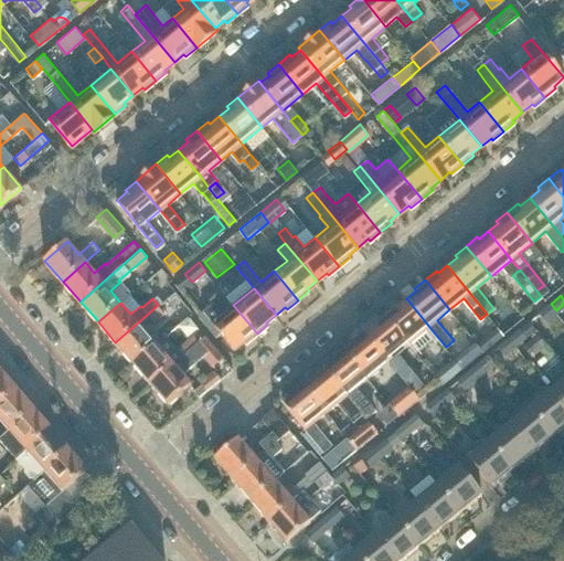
[(408,343),(429,327),(406,298),(396,307),(394,305),(384,314),(408,343)]
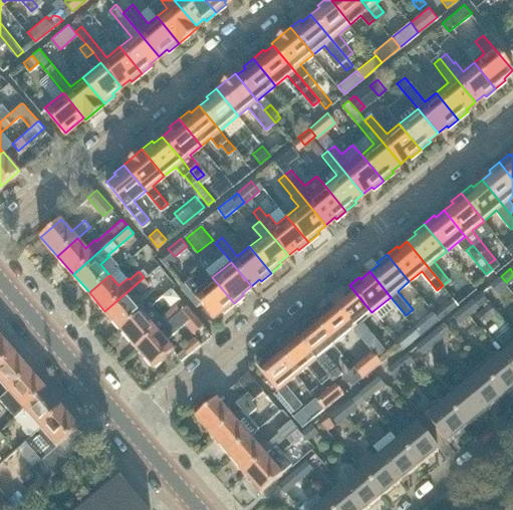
[(496,291),(506,282),(501,276),(491,284),(496,291)]
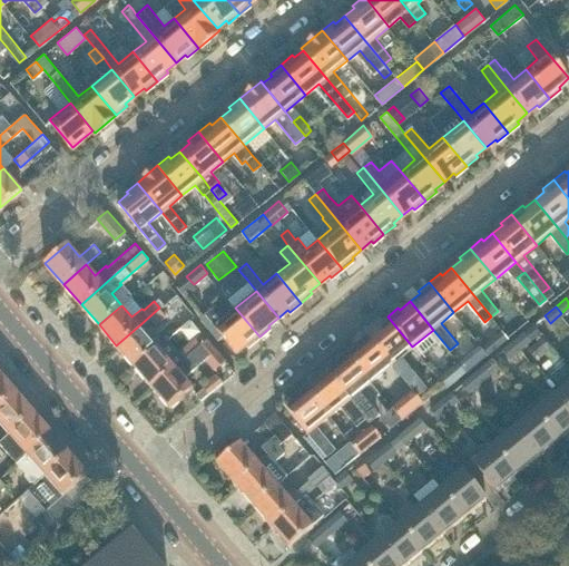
[(155,323),(165,314),(159,308),(149,316),(155,323)]
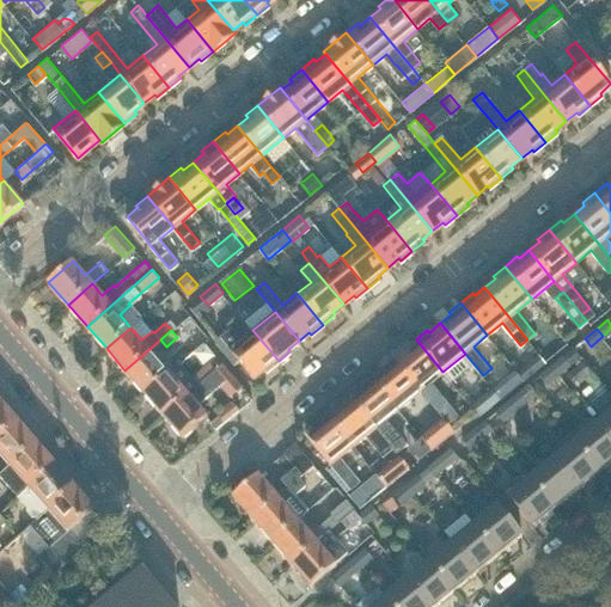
[(267,371),(279,361),(252,330),(230,348),(254,378),(264,368),(267,371)]
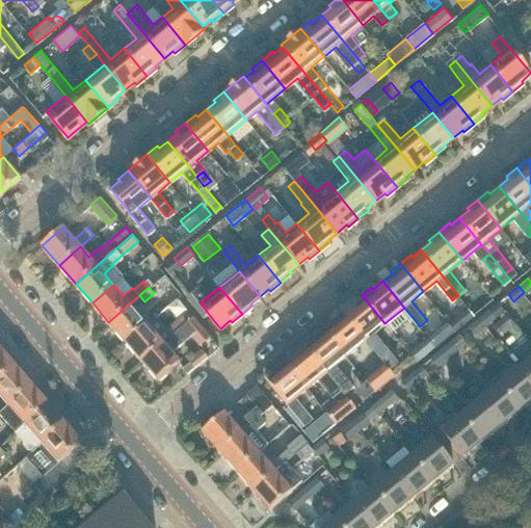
[(365,339),(385,323),(362,295),(351,304),(353,306),(344,313),(365,339)]
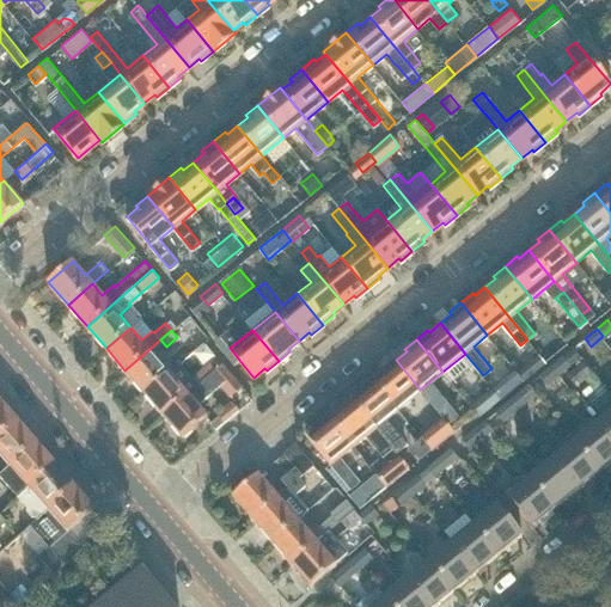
[(145,392),(169,372),(150,349),(124,371),(145,392)]
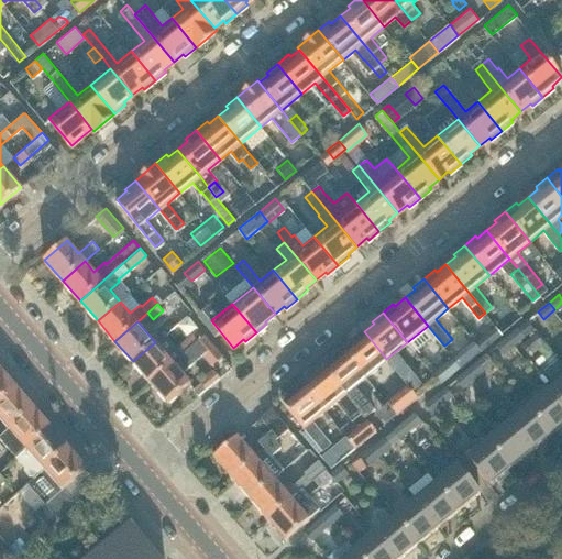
[(502,332),(498,328),(496,326),(475,342),(481,349),(502,332)]
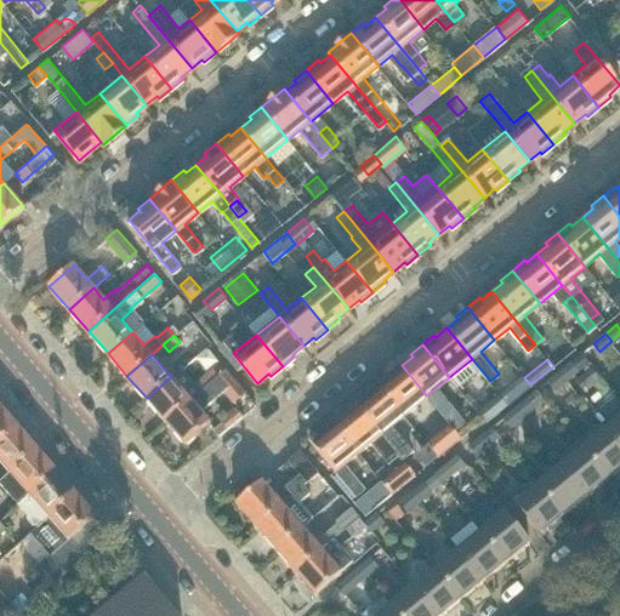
[(559,370),(567,378),(578,369),(570,361),(559,370)]
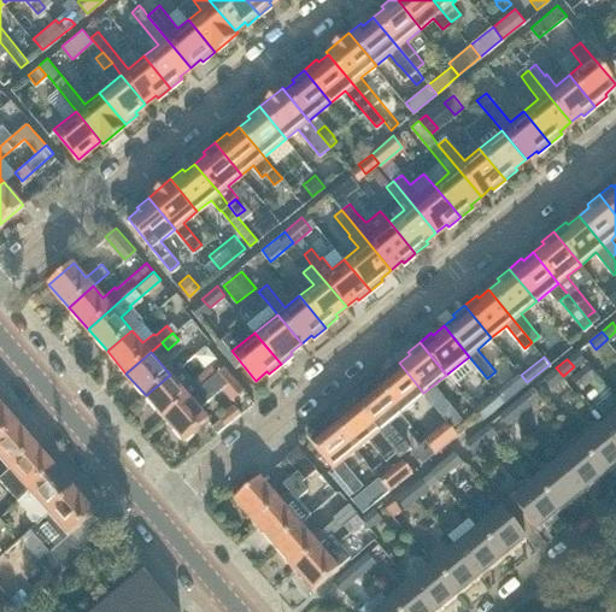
[(402,411),(423,393),(399,363),(388,371),(386,369),(375,378),(402,411)]
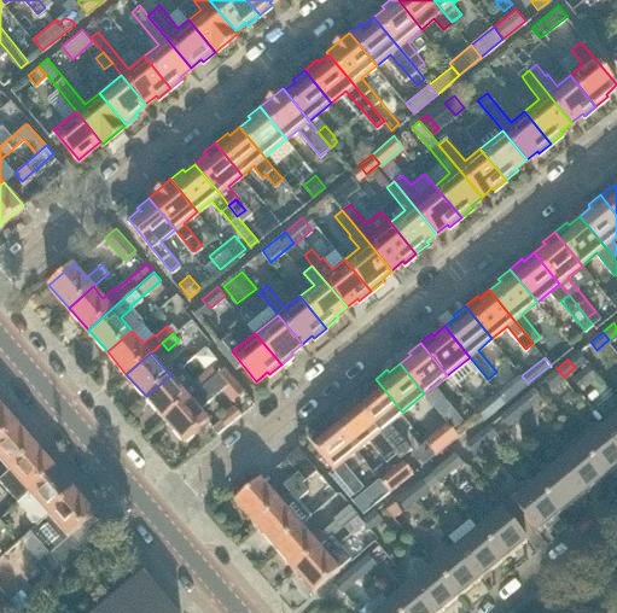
[(190,397),(211,379),(205,371),(195,380),(181,366),(170,375),(146,396),(164,418),(190,397)]
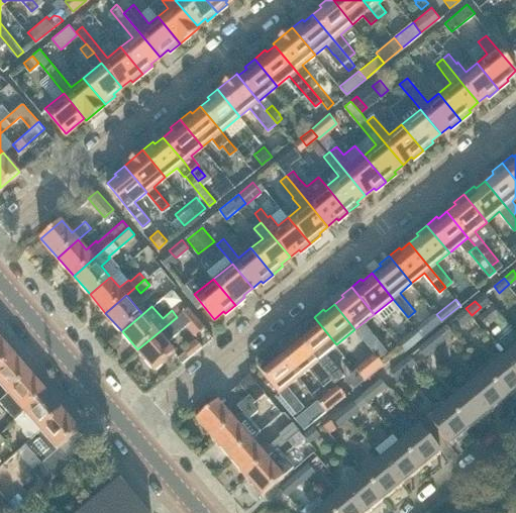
[(195,333),(204,325),(189,307),(177,317),(159,332),(137,349),(155,370),(175,351),(167,341),(187,324),(195,333)]
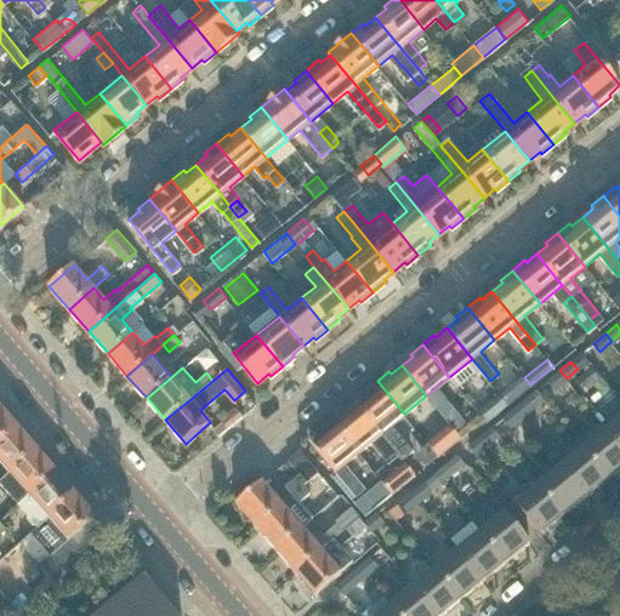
[(555,388),(567,378),(559,370),(547,380),(555,388)]
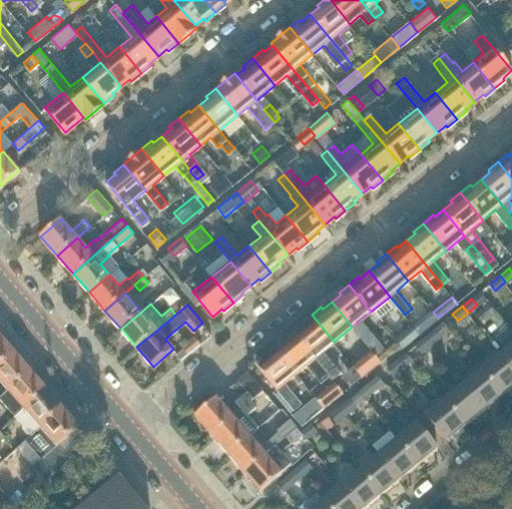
[(431,309),(413,324),(420,332),(438,318),(433,312),(431,309)]
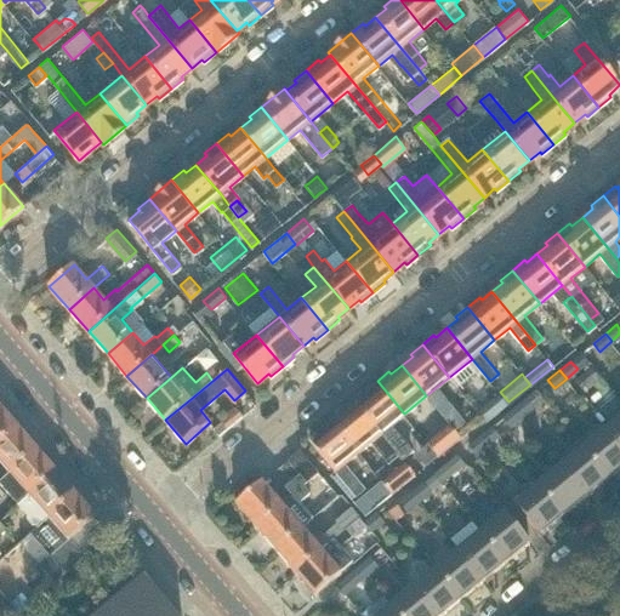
[(381,433),(404,414),(377,381),(365,391),(367,393),(357,401),(381,433)]
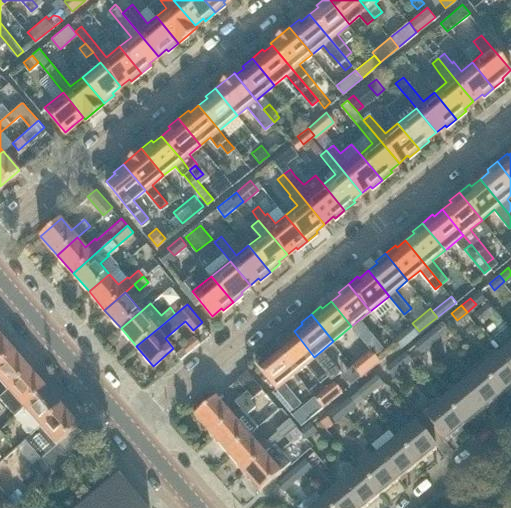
[(424,336),(430,342),(450,326),(444,319),(424,336)]
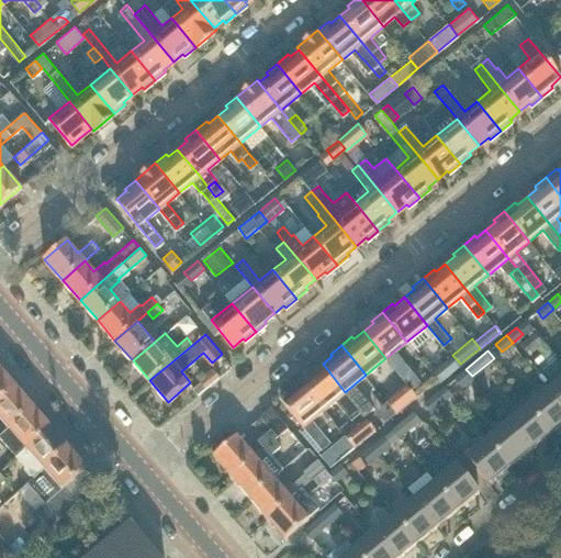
[(452,355),(440,365),(447,374),(460,364),(452,355)]
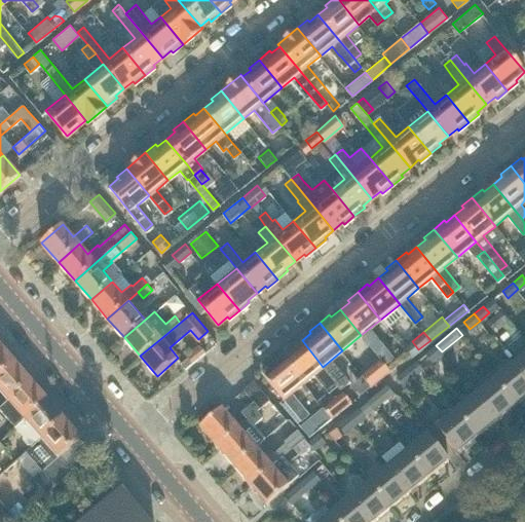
[(389,356),(376,339),(369,344),(377,353),(383,361),(389,356)]
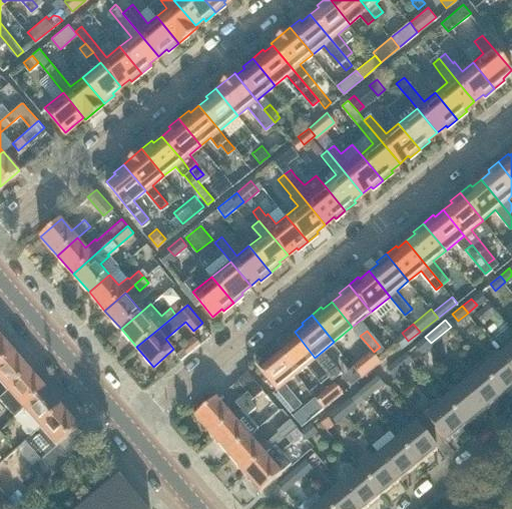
[(332,378),(323,367),(315,358),(295,332),(286,340),(284,338),(274,346),(296,373),(308,364),(324,384),(325,384),(326,386),(333,381),(331,378),(332,378)]
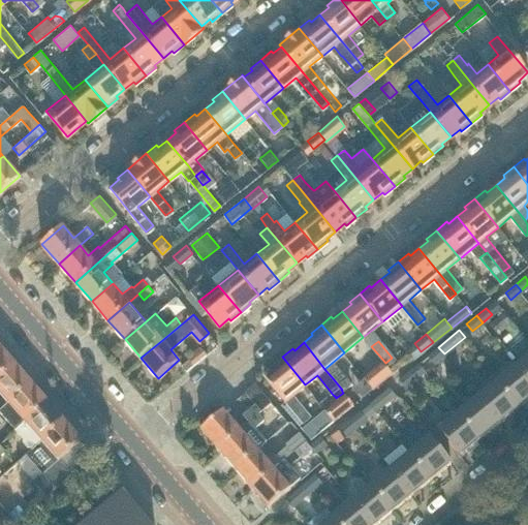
[(0,375),(16,362),(0,344),(0,375)]
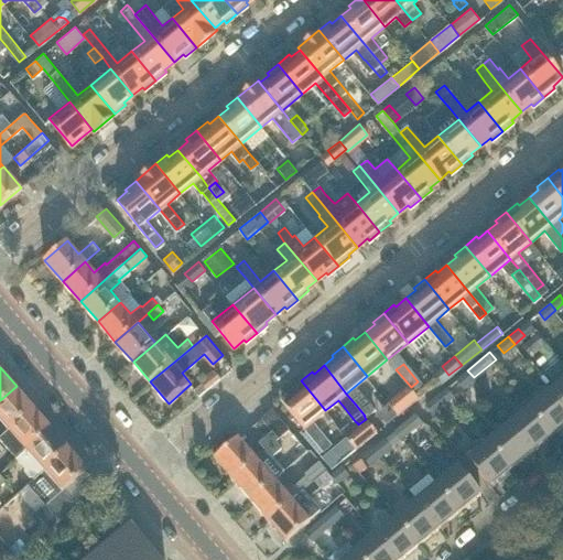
[(397,386),(404,379),(396,369),(388,375),(397,386)]
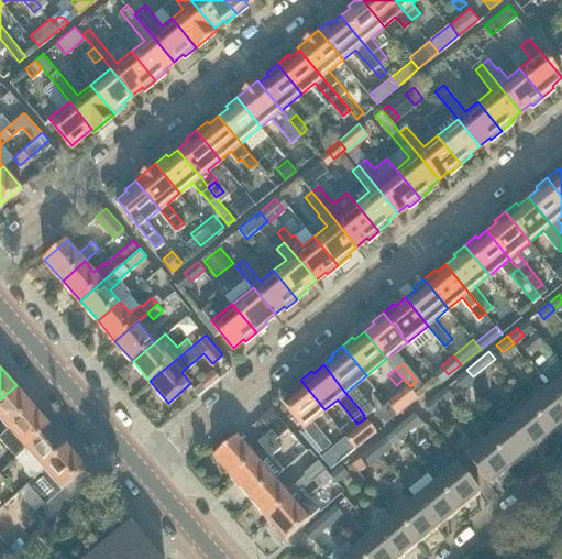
[(452,394),(473,376),(466,370),(445,386),(452,394)]
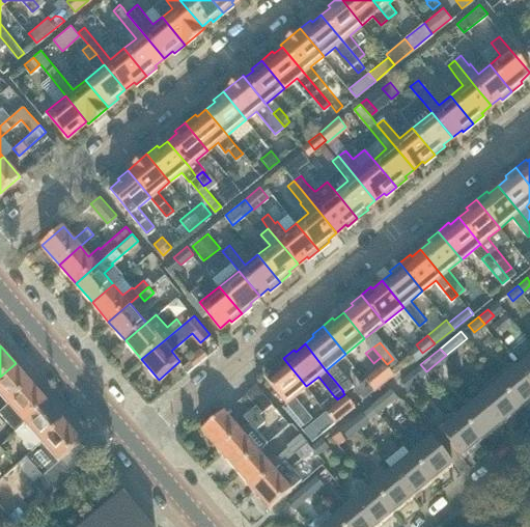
[(529,380),(529,355),(518,365),(529,380)]
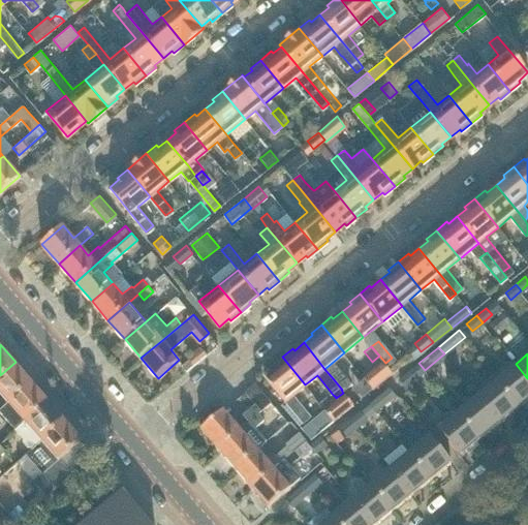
[(293,394),(305,384),(282,357),(272,365),(274,367),(265,374),(303,422),(305,424),(311,419),(310,415),(293,394)]
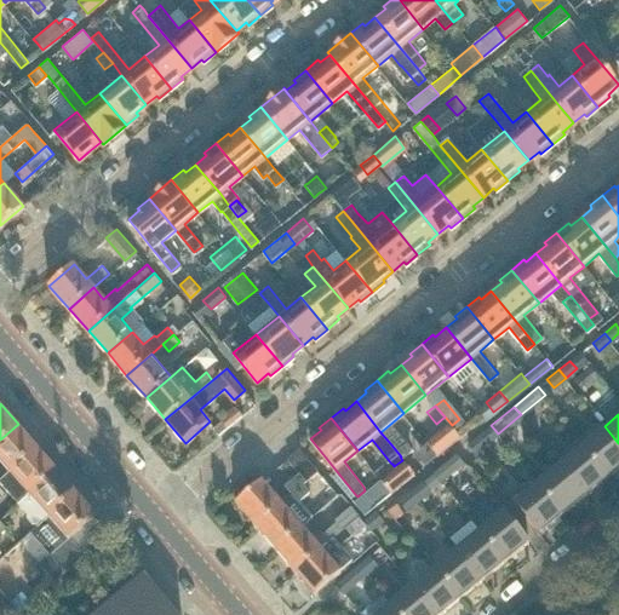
[(10,470),(38,447),(18,424),(0,440),(0,458),(10,470)]
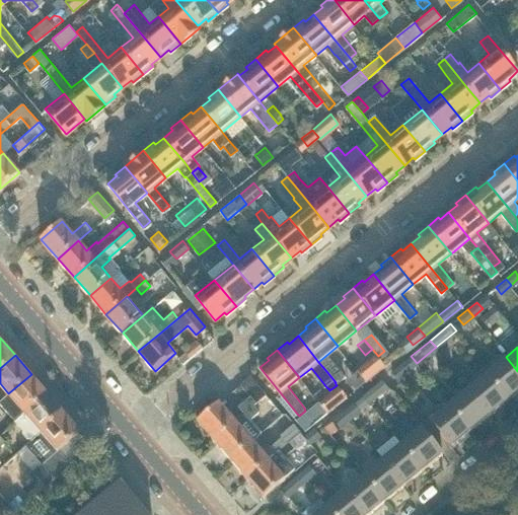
[(397,378),(417,363),(411,356),(391,371),(397,378)]
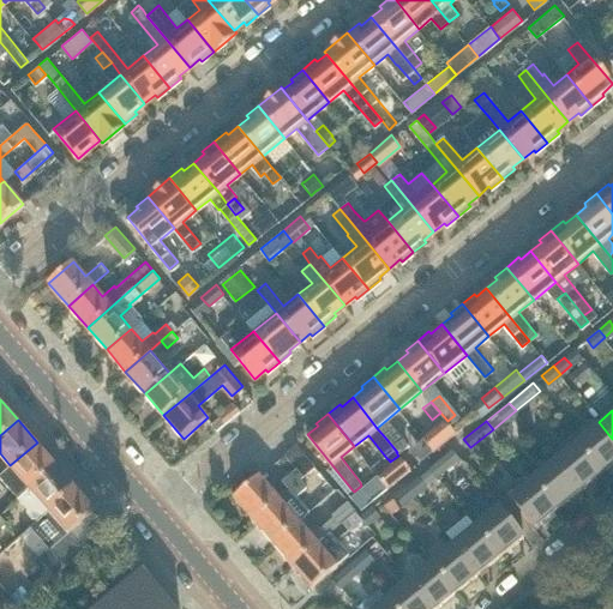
[(601,471),(612,460),(612,439),(599,422),(577,441),(601,471)]
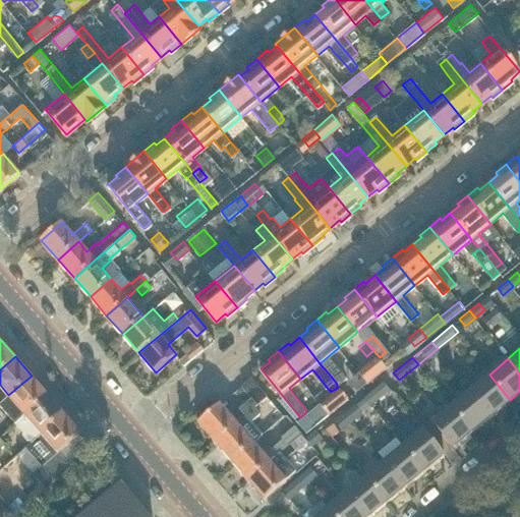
[(345,381),(344,378),(335,366),(328,372),(337,384),(337,383),(339,386),(345,381)]
